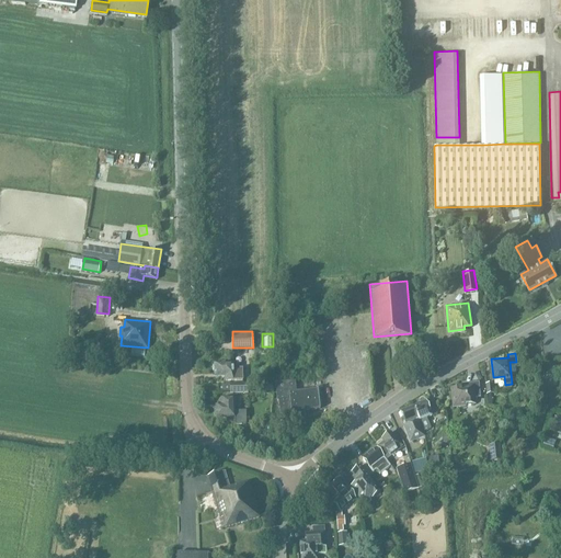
[(215,362),(215,374),(225,374),(225,378),(243,378),(243,366),(232,367),(232,361),(215,362)]
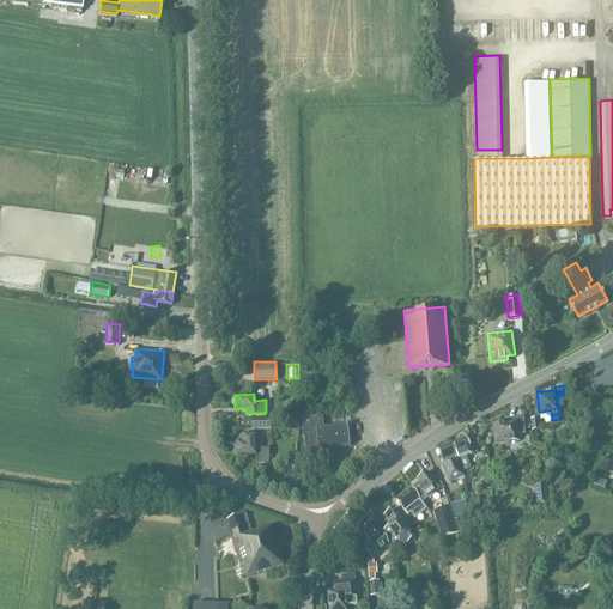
[(333,445),(351,443),(349,422),(317,426),(315,414),(301,415),(303,436),(304,436),(307,458),(334,455),(333,445)]
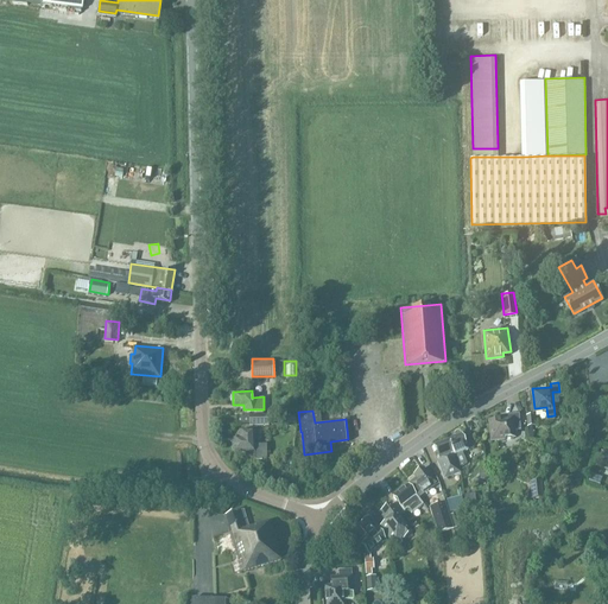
[(506,437),(515,436),(515,428),(520,427),(519,411),(504,412),(504,415),(499,415),(499,418),(489,419),(492,439),(506,438),(506,437)]
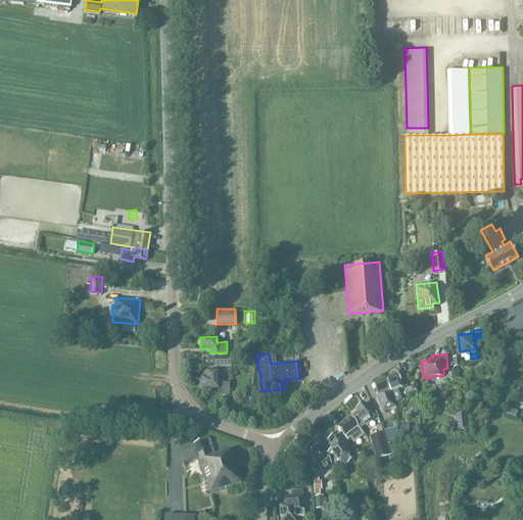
[(215,356),(215,364),(231,364),(231,356),(215,356)]
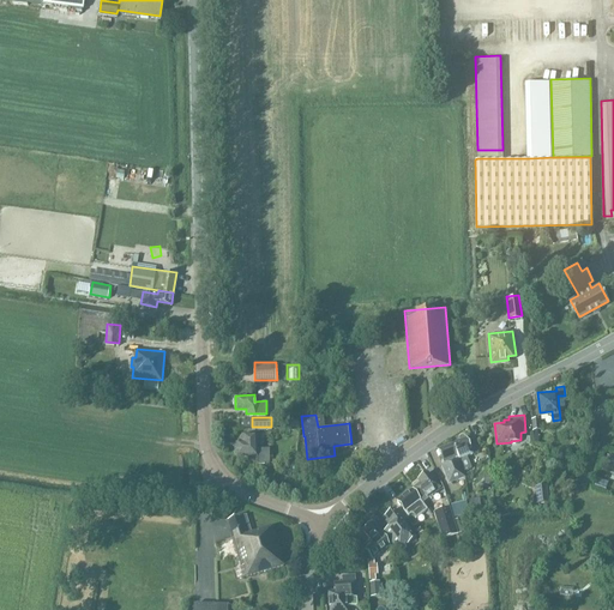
[(248,458),(258,458),(258,464),(270,464),(270,448),(258,448),(258,433),(244,434),(244,441),(238,441),(239,456),(248,456),(248,458)]
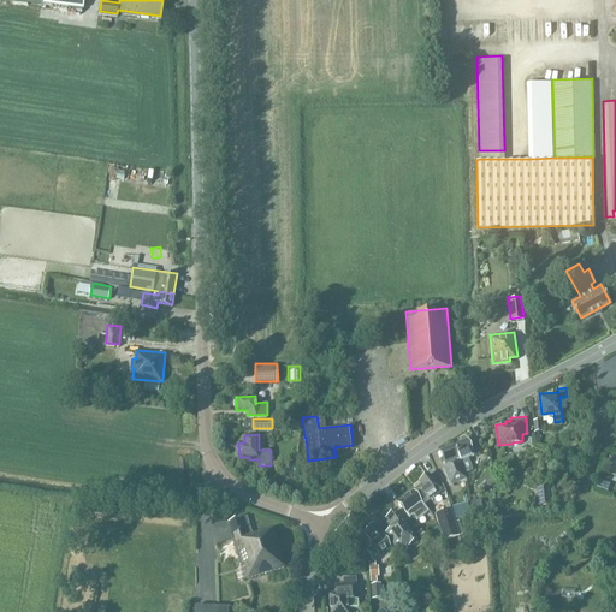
[(468,455),(475,451),(469,437),(456,443),(462,457),(460,458),(466,469),(473,467),(468,455)]
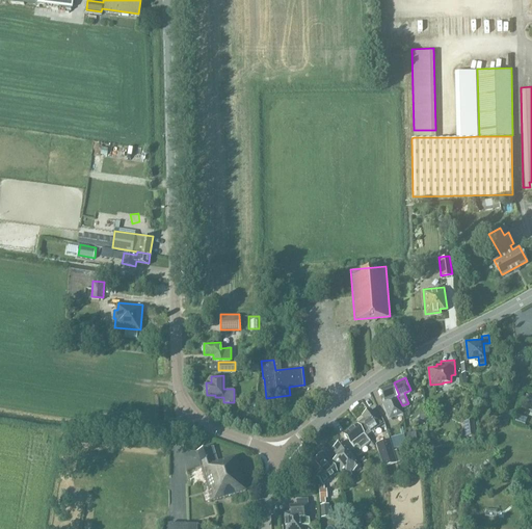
[(404,411),(402,405),(397,396),(399,395),(394,382),(381,388),(387,400),(383,401),(390,417),(404,411)]
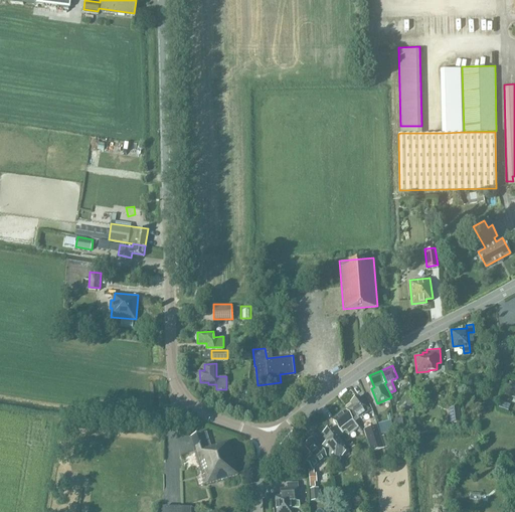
[(353,402),(346,408),(355,419),(368,409),(364,405),(366,404),(358,394),(351,400),(353,402)]
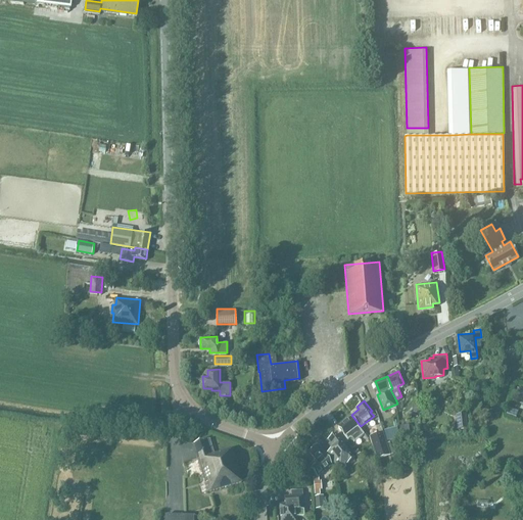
[(456,412),(457,420),(458,427),(467,427),(466,411),(456,412)]
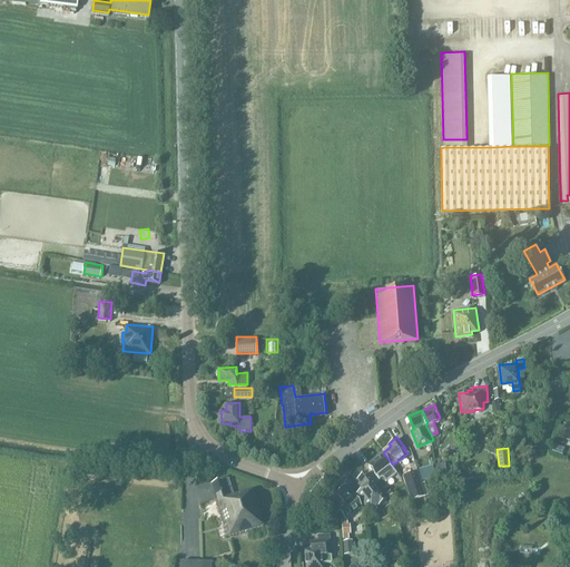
[(369,462),(379,476),(382,473),(386,478),(397,470),(393,465),(383,452),(369,462)]
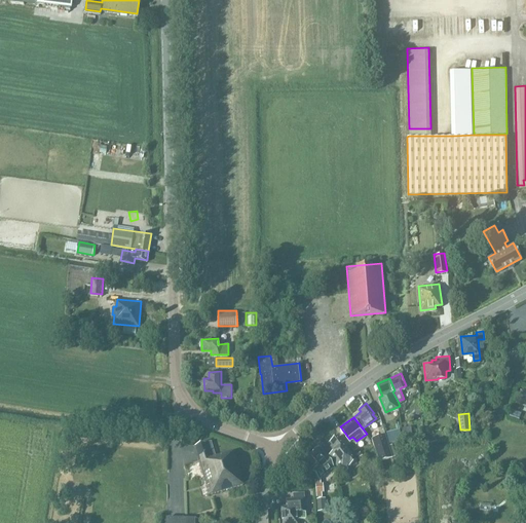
[(386,432),(389,442),(402,438),(400,427),(386,432)]
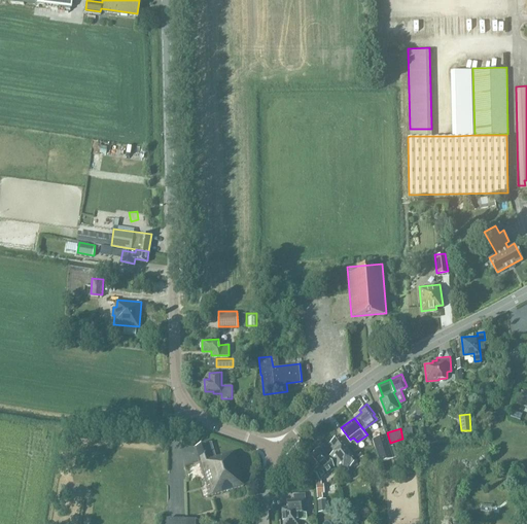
[(375,445),(380,460),(392,456),(385,433),(372,438),(375,445)]
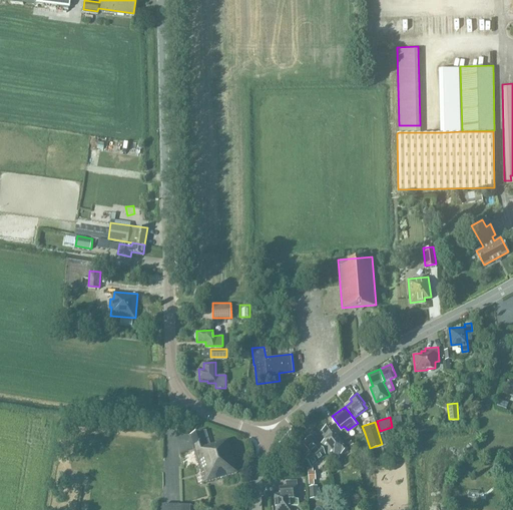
[(320,431),(326,438),(321,443),(332,457),(338,453),(339,454),(341,453),(348,447),(330,423),(322,430),(320,431)]
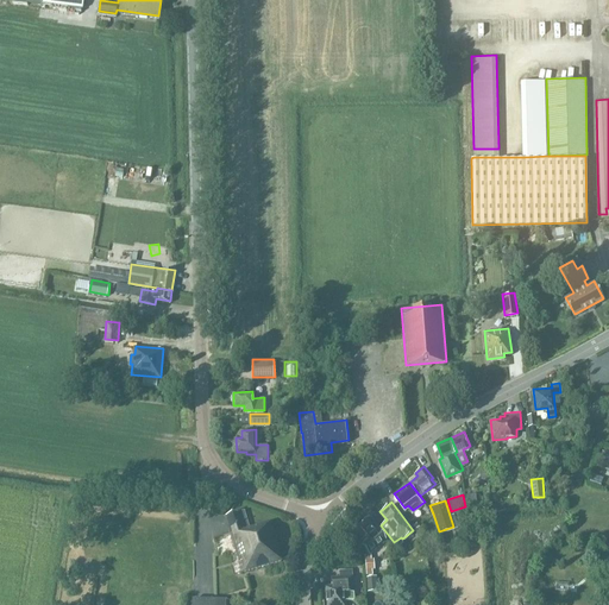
[(244,509),(226,514),(240,559),(243,559),(246,568),(281,559),(270,521),(250,527),(244,509)]
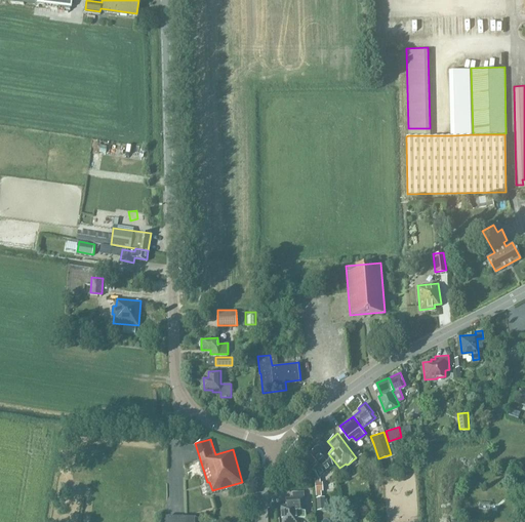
[(311,451),(320,463),(318,465),(317,465),(312,469),(319,477),(333,465),(328,456),(329,455),(319,444),(311,451)]
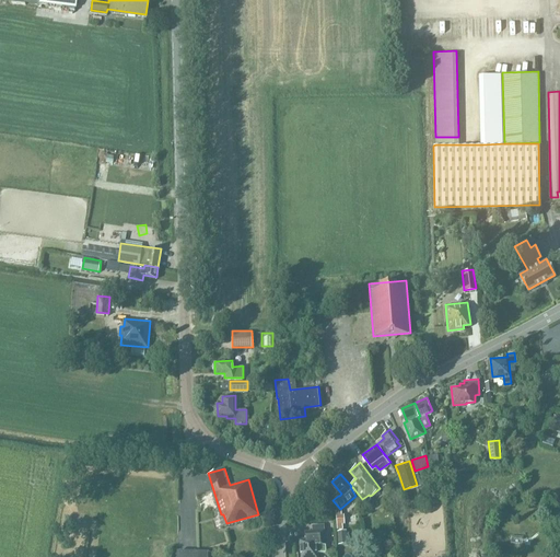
[(304,538),(299,538),(300,556),(317,556),(317,552),(326,550),(325,542),(326,542),(325,524),(314,524),(314,530),(304,531),(304,538)]
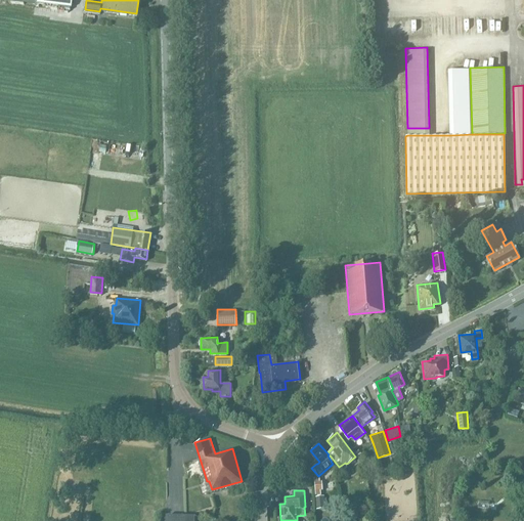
[(323,495),(314,496),(315,508),(324,507),(323,495)]
